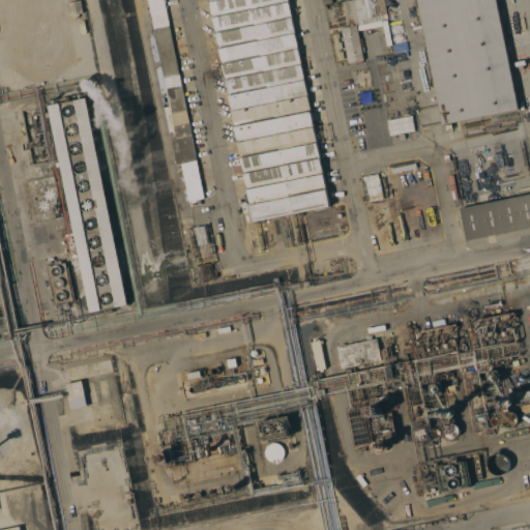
[(82,0),(84,12),(71,16),(68,2),(77,0),(82,0)]
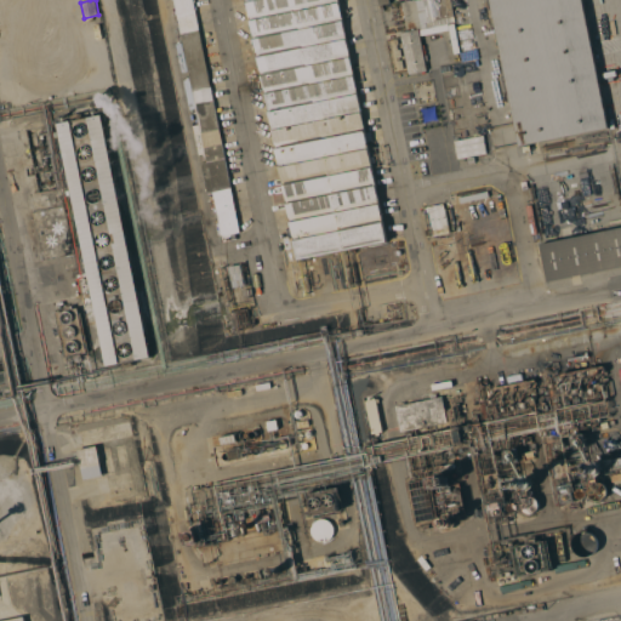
[(176,44),(174,29),(180,28),(174,0),(193,0),(222,143),(224,158),(240,232),(221,235),(212,192),(206,193),(200,163),(206,161),(204,153),(198,154),(192,125),(198,124),(198,120),(191,121),(189,113),(195,110),(193,95),(187,96),(184,81),(189,80),(188,70),(182,72),(178,57),(184,56),(182,43),(176,44)]
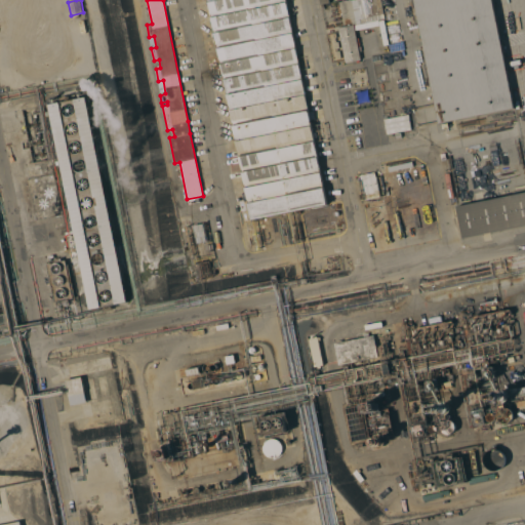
[(261,217),(263,223),(250,226),(249,219),(253,218),(207,0),(286,0),(309,112),(313,111),(315,118),(311,119),(327,203),(261,217)]
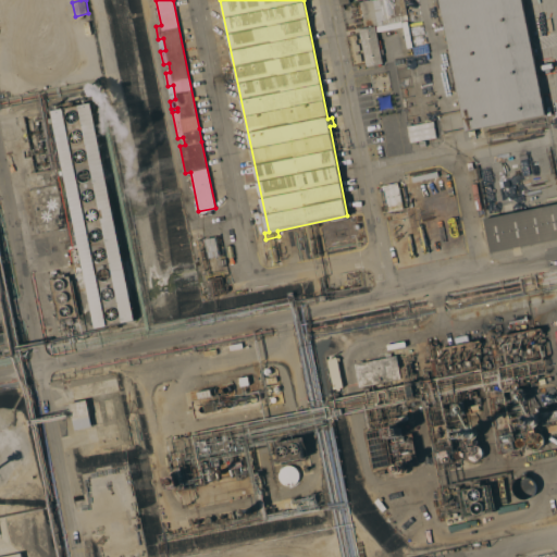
[(364,0),(404,0),(408,20),(407,20),(412,46),(407,47),(408,52),(404,53),(397,26),(376,32),(383,63),(367,66),(359,29),(366,27),(360,1),(364,0)]
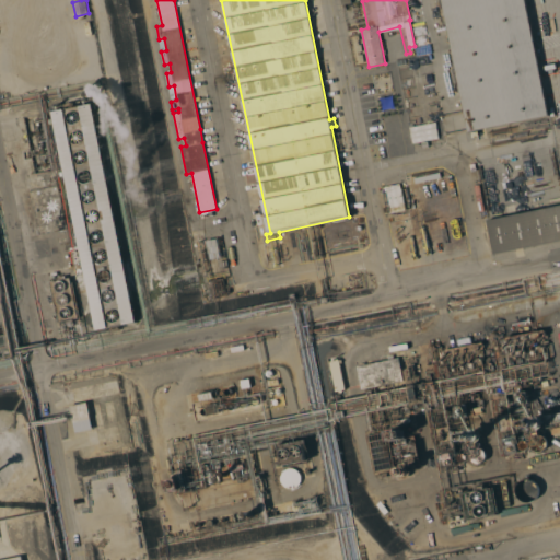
[(526,0),(549,115),(467,131),(441,0),(526,0)]
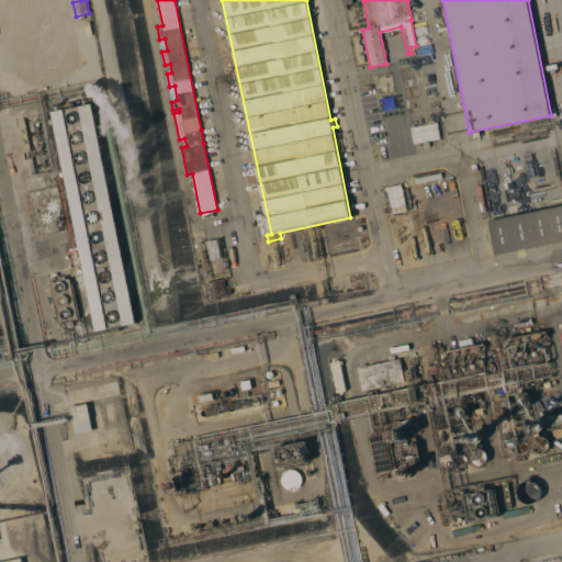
[(136,323),(96,330),(52,112),(92,103),(136,323)]
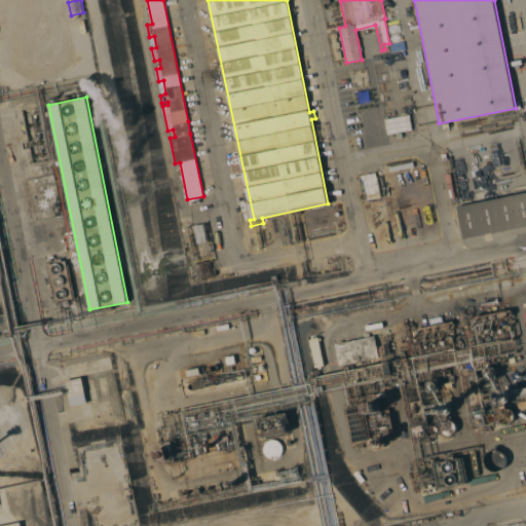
[(409,114),(412,129),(387,135),(384,119),(409,114)]
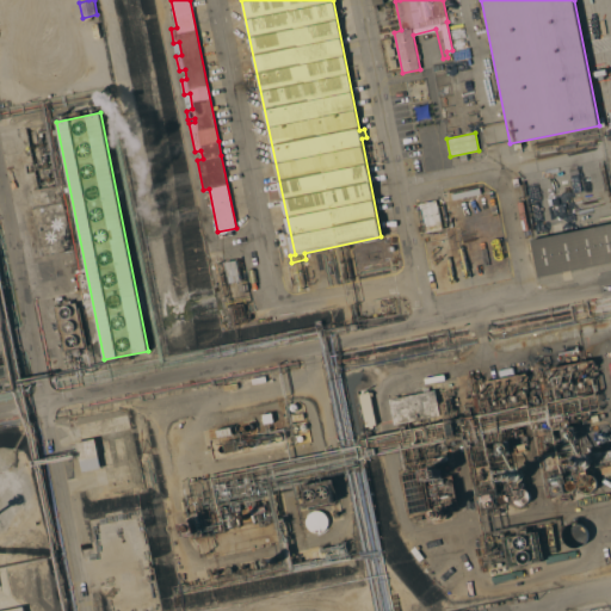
[(480,152),(481,158),(452,164),(451,158),(480,152)]
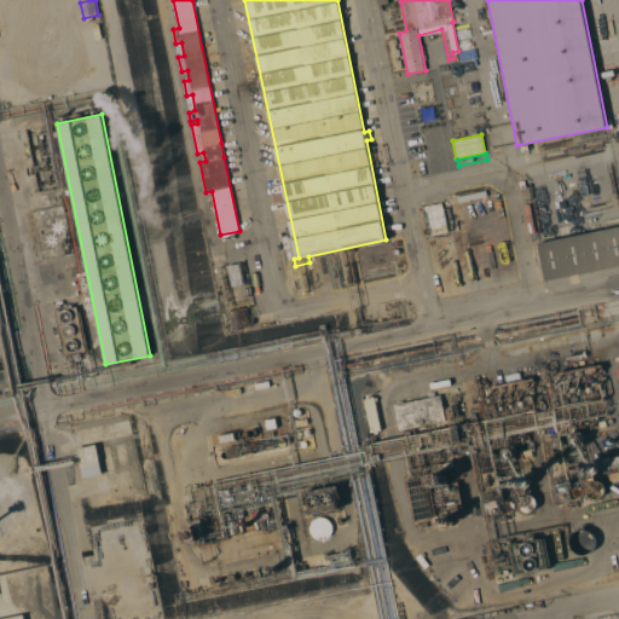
[(429,236),(446,232),(441,203),(423,206),(429,236)]
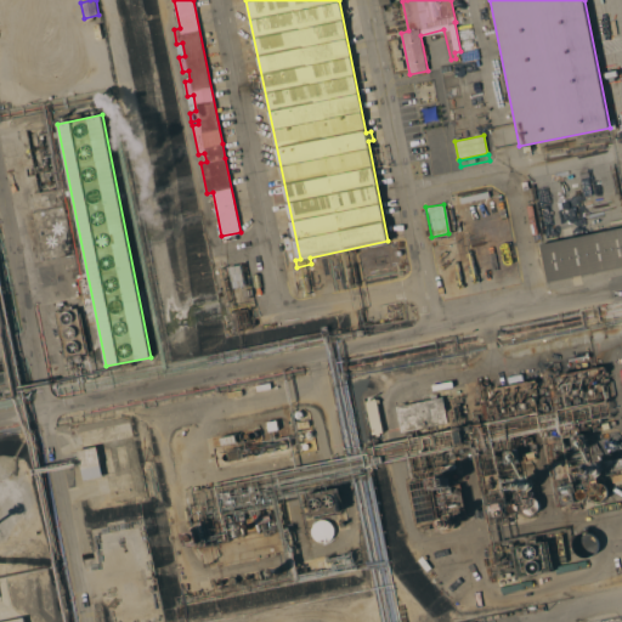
[(621,227),(621,266),(548,281),(541,244),(621,227)]
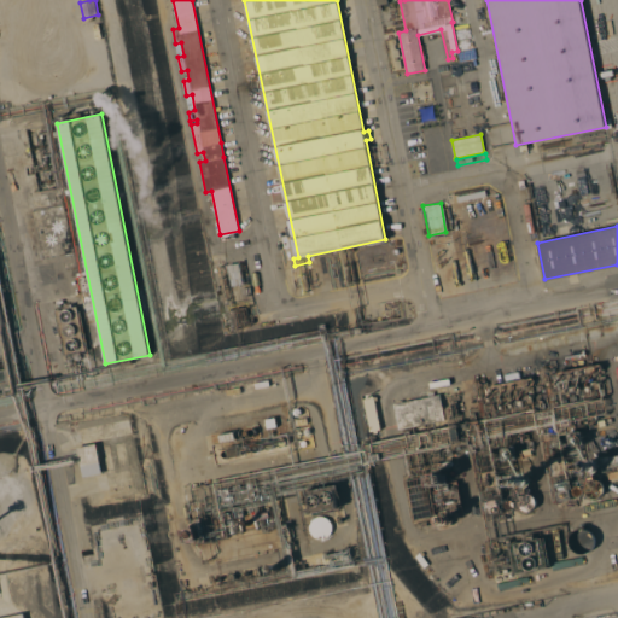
[(86,350),(64,355),(56,310),(77,305),(86,350)]
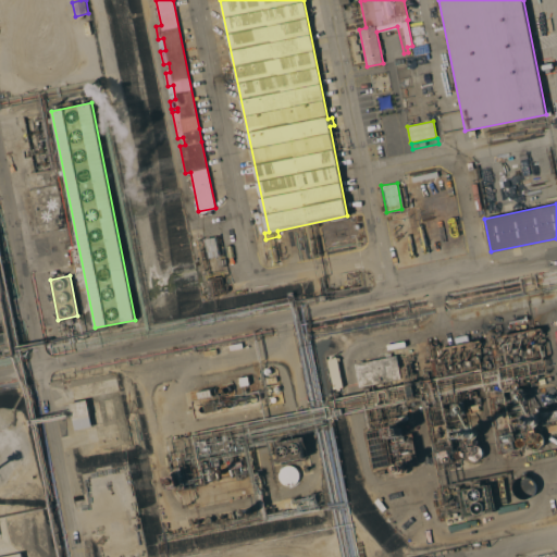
[(226,294),(213,297),(209,279),(222,275),(226,294)]
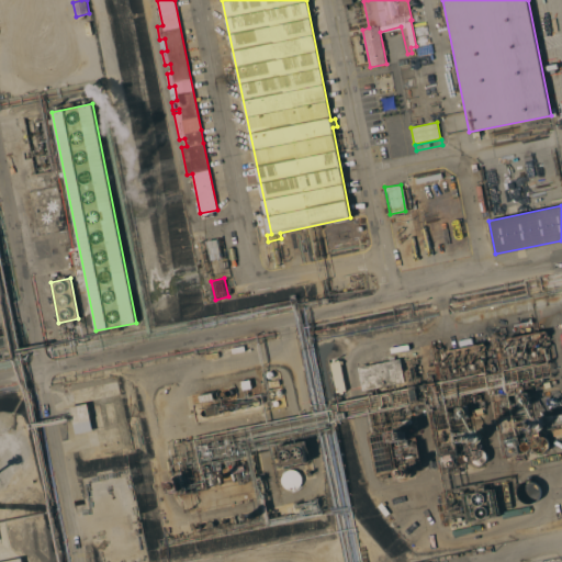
[(547,330),(548,337),(508,346),(507,338),(547,330)]
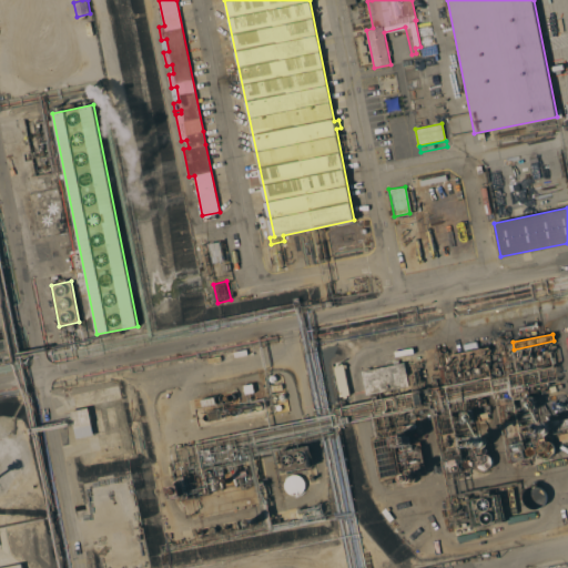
[(452,362),(450,355),(490,346),(492,354),(452,362)]
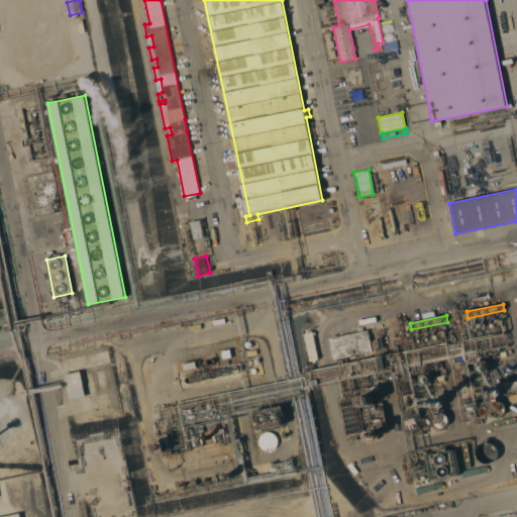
[(369,330),(373,351),(334,358),(329,337),(369,330)]
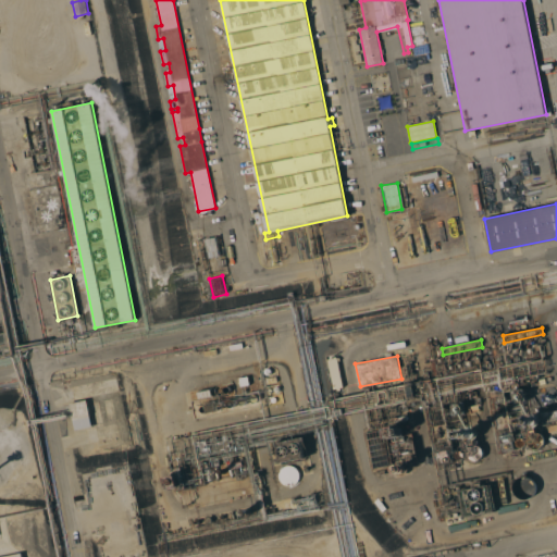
[(336,358),(343,387),(333,388),(327,359),(336,358)]
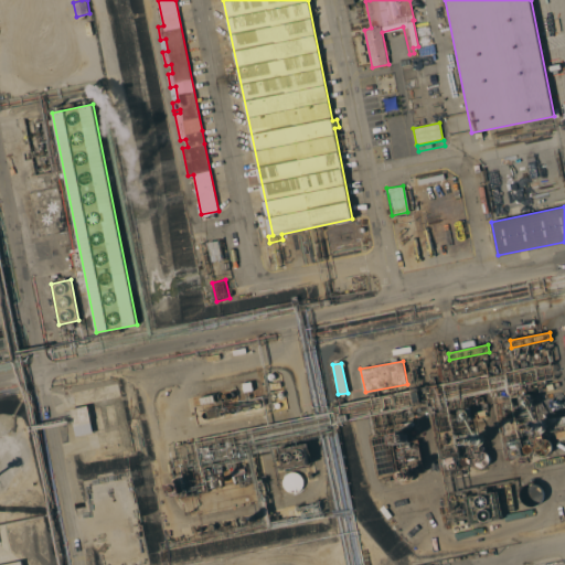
[(254,390),(245,392),(243,383),(252,382),(254,390)]
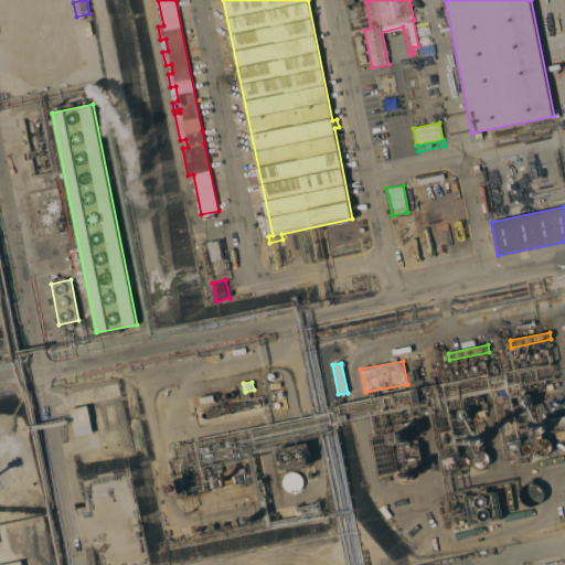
[(277,400),(275,398),(274,397),(274,396),(273,395),(274,394),(274,393),(276,392),(277,391),(278,392),(280,393),(281,394),(281,395),(280,397),(279,398),(278,400),(277,400)]
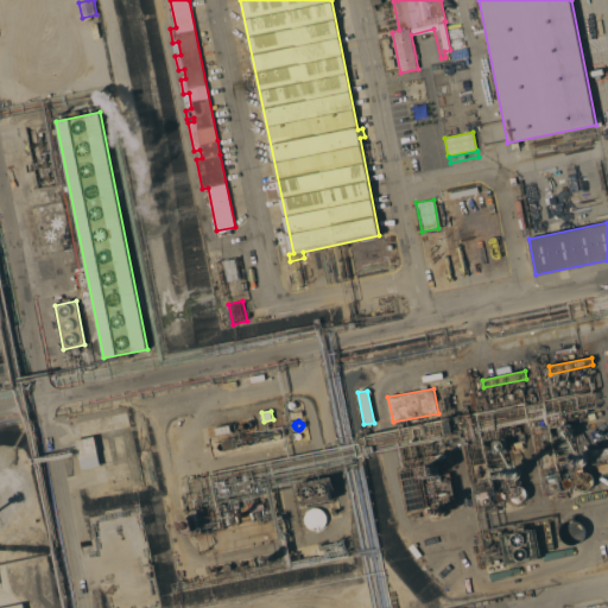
[(230,425),(233,432),(219,435),(216,428),(230,425)]
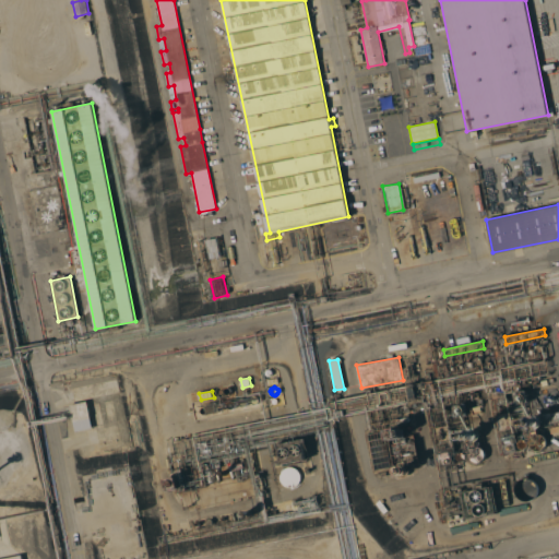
[(257,404),(254,404),(252,403),(252,402),(251,401),(251,399),(252,397),(254,396),(256,395),(257,396),(259,397),(260,399),(260,400),(260,402),(259,403),(258,404),(257,404)]
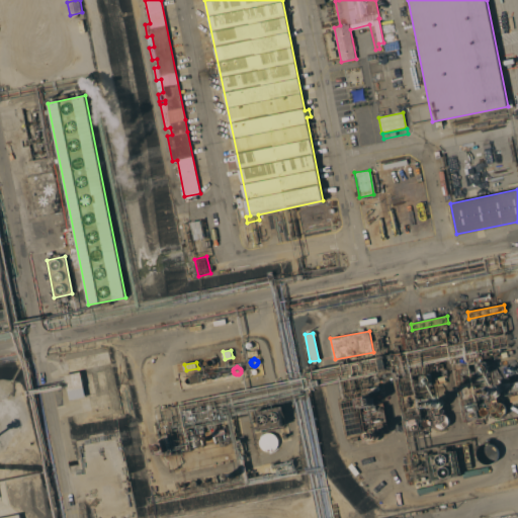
[(227,376),(226,376),(225,376),(223,375),(223,374),(222,373),(223,371),(223,369),(225,369),(226,368),(227,368),(228,369),(229,369),(230,371),(230,373),(230,374),(229,375),(228,376),(227,376)]
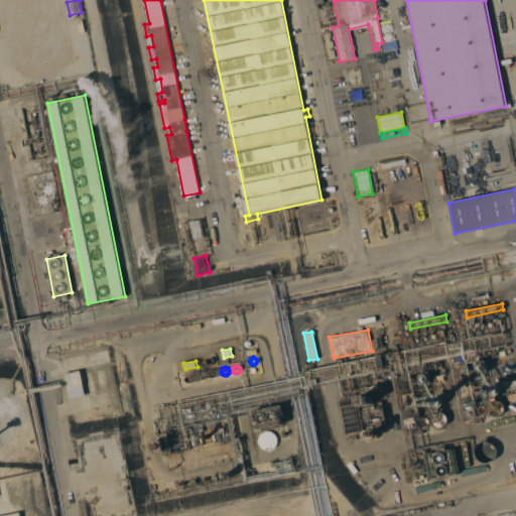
[(214,378),(213,377),(212,376),(211,376),(211,375),(211,373),(211,372),(211,371),(212,370),(214,370),(215,369),(216,370),(218,371),(219,373),(219,374),(218,375),(217,377),(216,378),(214,378)]
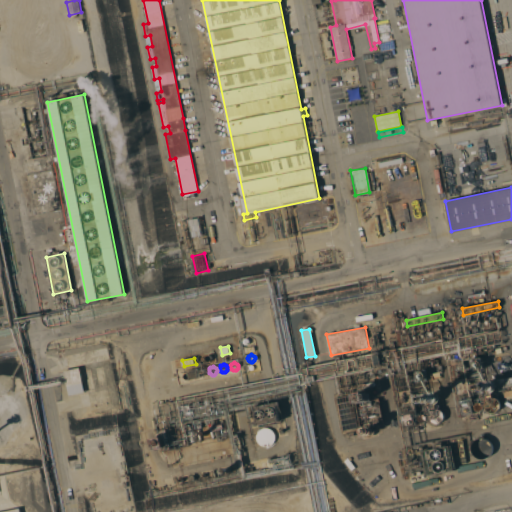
[(84,392),(69,395),(64,371),(79,367),(84,392)]
